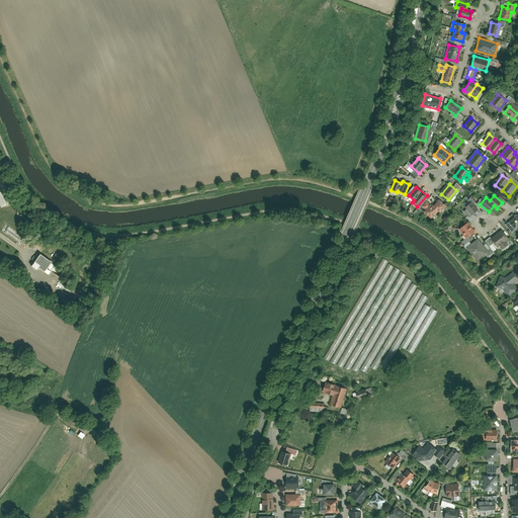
[(446,205),(438,199),(433,205),(427,200),(421,207),(425,210),(423,212),(429,219),(435,211),(438,214),(446,205)]
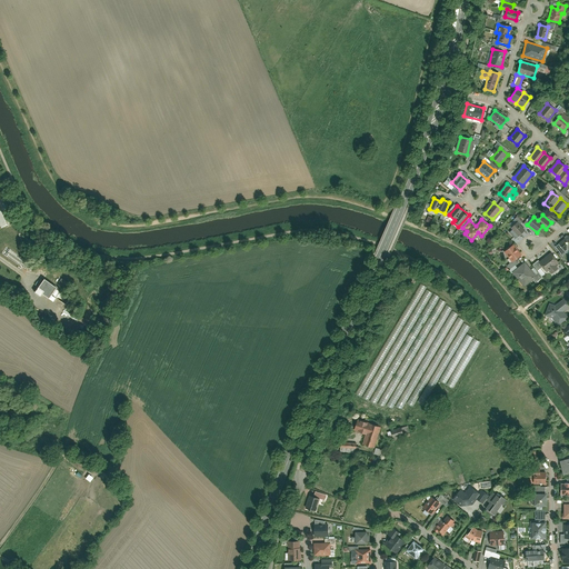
[(525,231),(517,223),(510,229),(518,237),(525,231)]
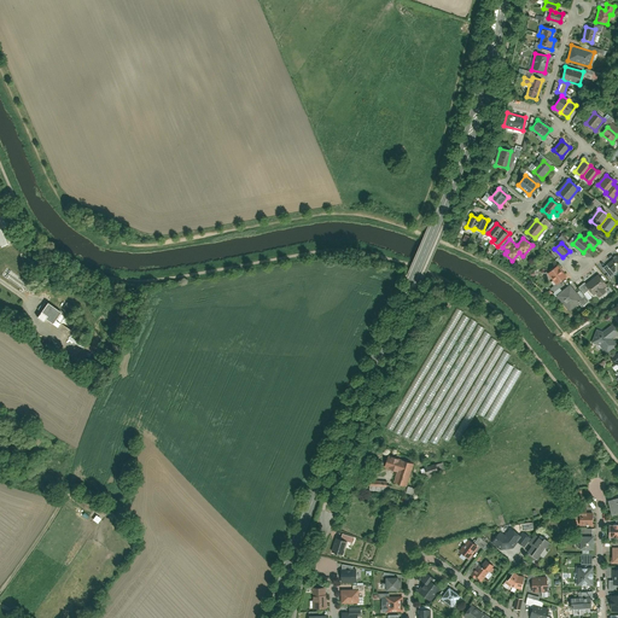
[(617,255),(604,266),(610,274),(616,269),(617,270),(617,255)]
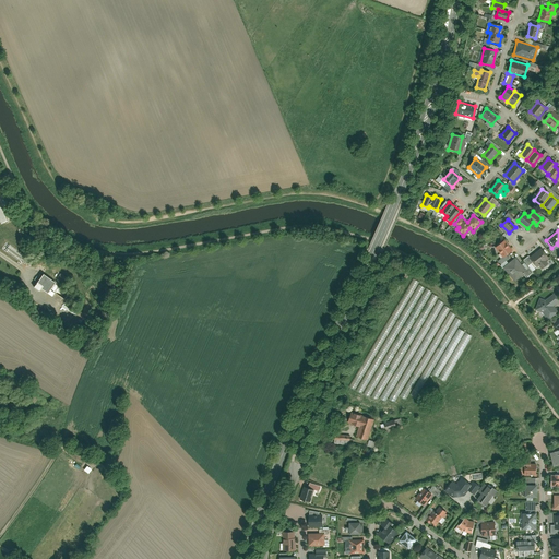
[(503,241),(495,248),(502,258),(512,251),(503,241)]
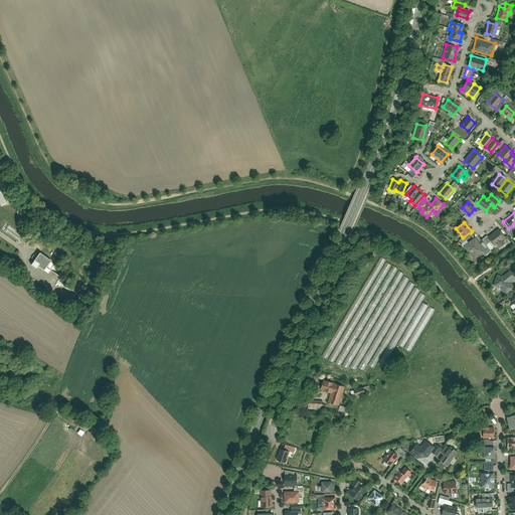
[(507,237),(499,228),(489,237),(487,235),(483,239),(491,248),(496,243),(500,247),(506,242),(504,239),(507,237)]
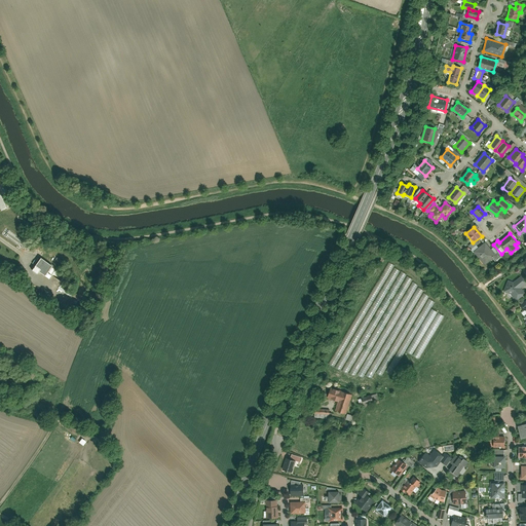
[(486,241),(473,252),(484,266),(497,255),(486,241)]
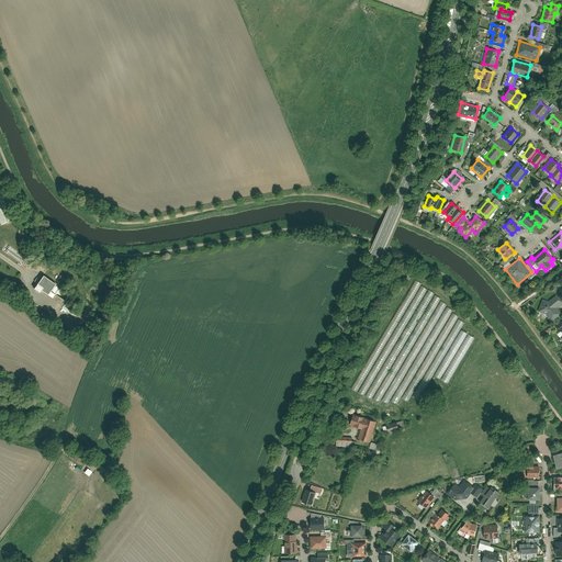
[(34,281),(37,283),(34,288),(42,293),(43,290),(56,299),(58,294),(55,292),(59,285),(44,276),(43,277),(40,274),(34,281)]
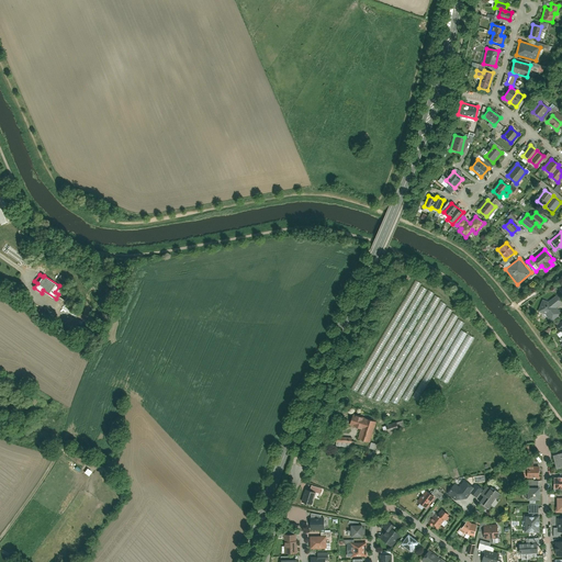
[(551,323),(561,315),(557,308),(561,304),(561,300),(559,295),(548,302),(543,300),(538,312),(546,315),(551,323)]
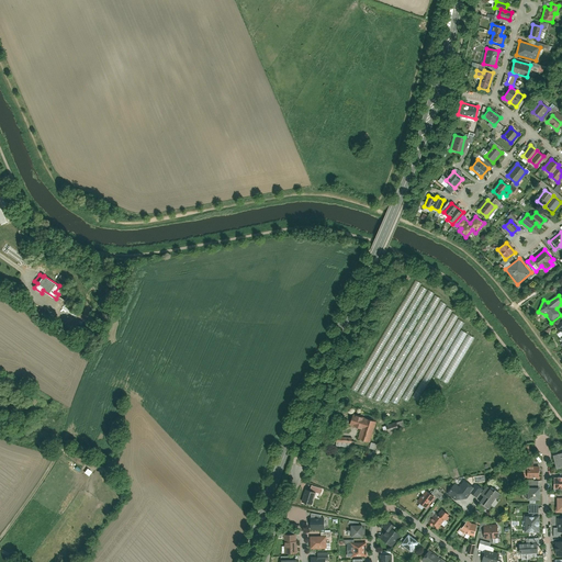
[(440,302),(435,313),(439,315),(445,304),(440,302)]
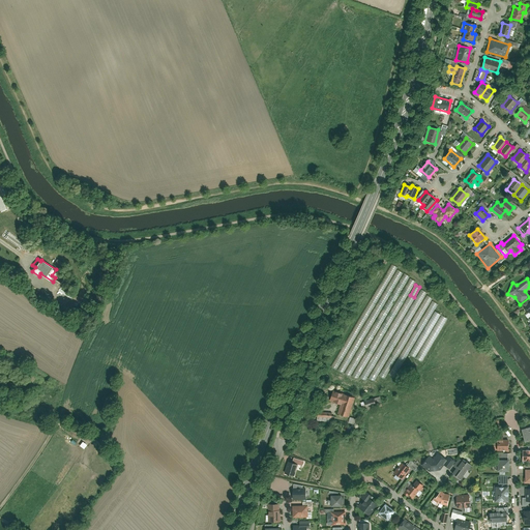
[(416,298),(420,300),(425,293),(421,290),(416,298)]
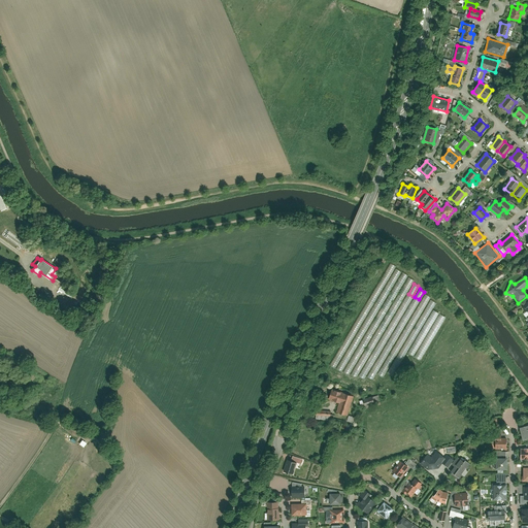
[(330,390),(328,398),(339,401),(336,413),(348,416),(353,396),(330,390)]
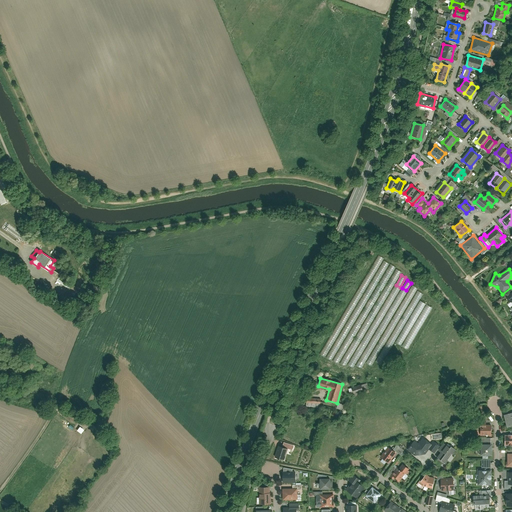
[(362,391),(360,385),(352,388),(354,394),(362,391)]
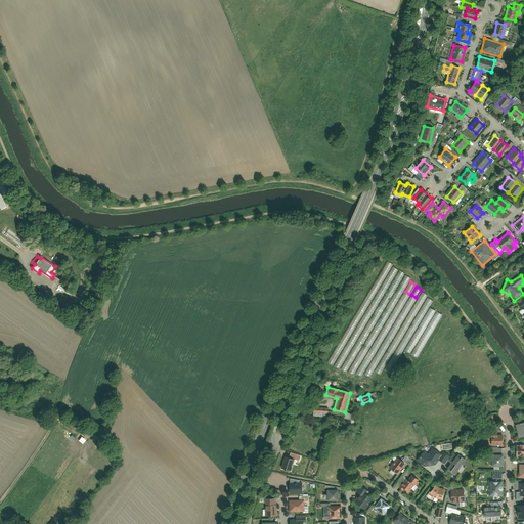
[(523,432),(523,420),(515,423),(519,434),(523,432)]
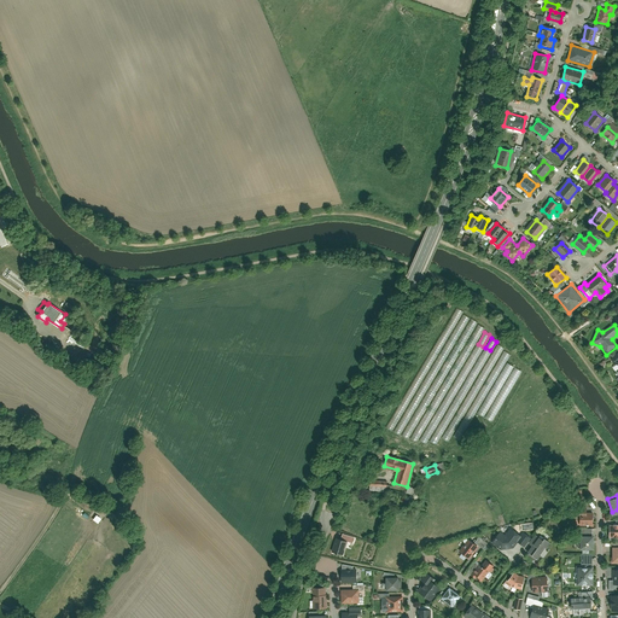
[(578,524),(593,524),(593,512),(578,512),(578,524)]
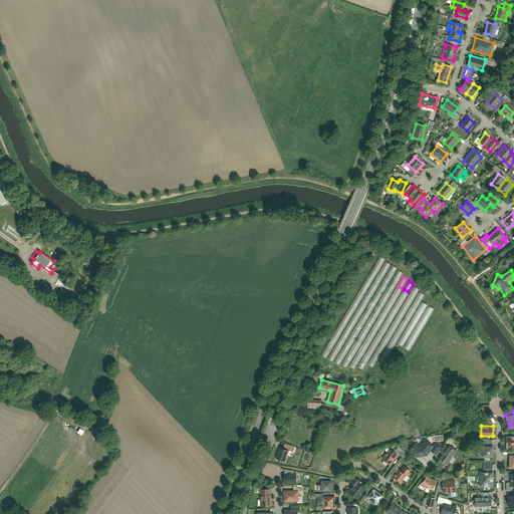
[(437,459),(446,466),(457,451),(448,444),(444,449),(436,443),(433,446),(426,441),(421,448),(427,453),(429,451),(438,458),(437,459)]
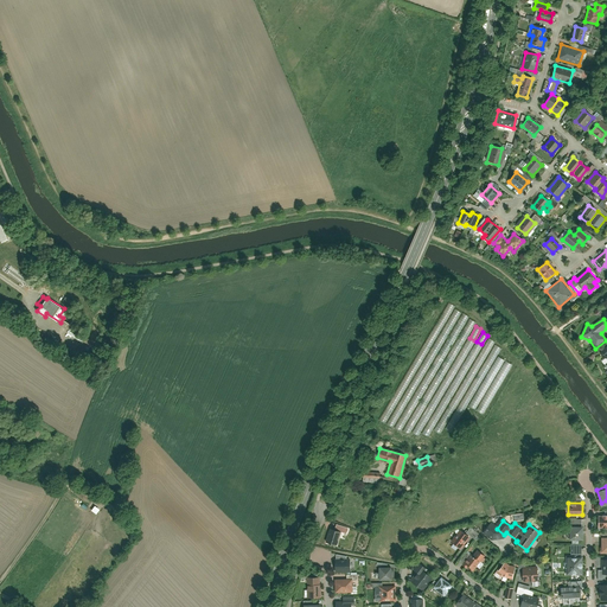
[(582,540),(582,526),(568,526),(569,540),(582,540)]
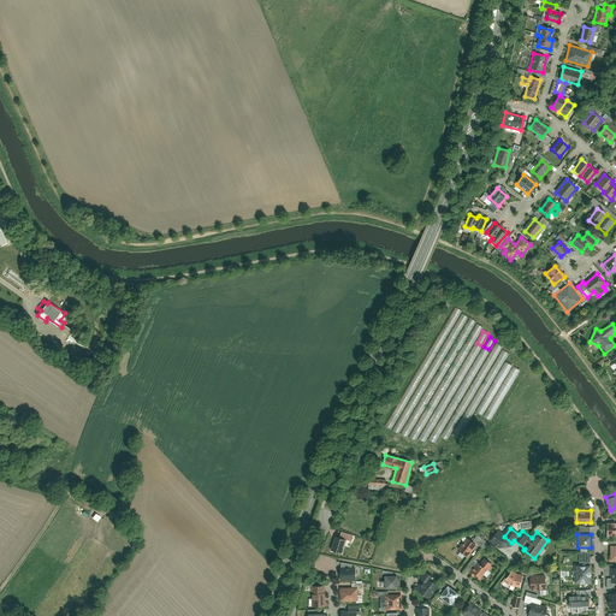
[(335,535),(330,550),(343,555),(348,539),(335,535)]
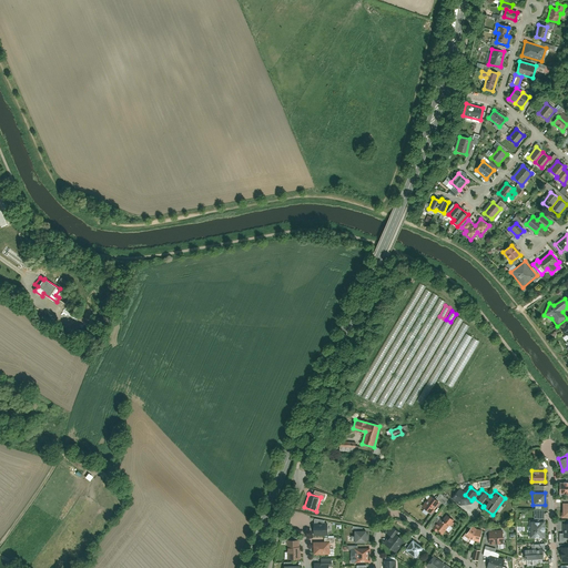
[(438,503),(432,497),(424,507),(432,513),(438,503)]
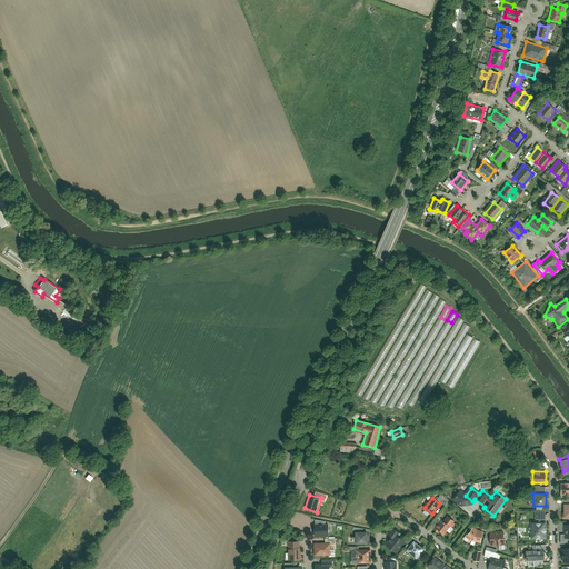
[(441,519),(435,528),(441,533),(453,520),(448,516),(443,521),(441,519)]
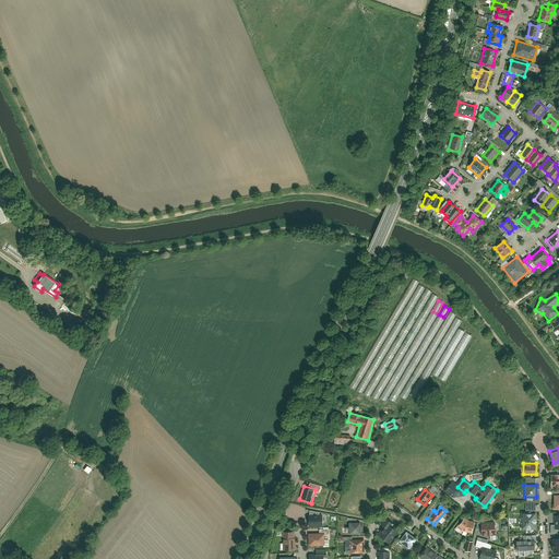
[(522,530),(536,530),(536,513),(522,513),(522,530)]
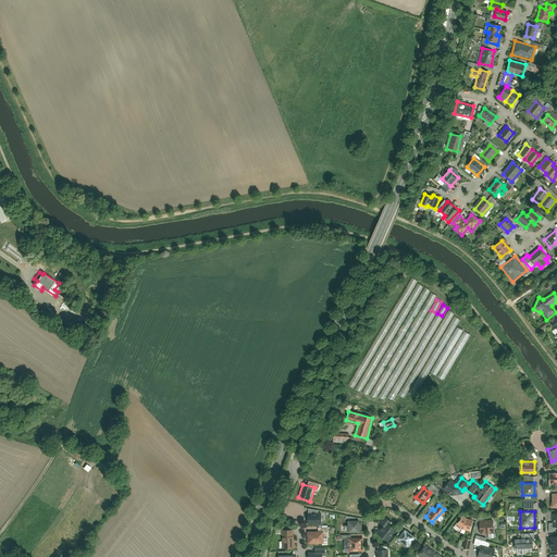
[(308,523),(321,523),(322,515),(309,514),(308,523)]
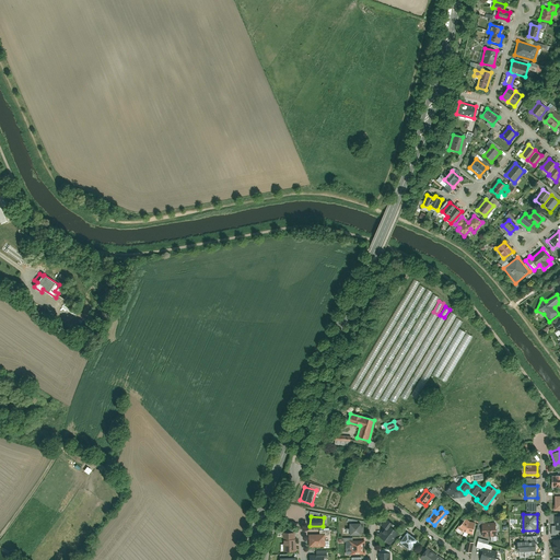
[(394,525),(387,518),(382,526),(386,529),(381,537),(387,543),(396,533),(391,528),(394,525)]
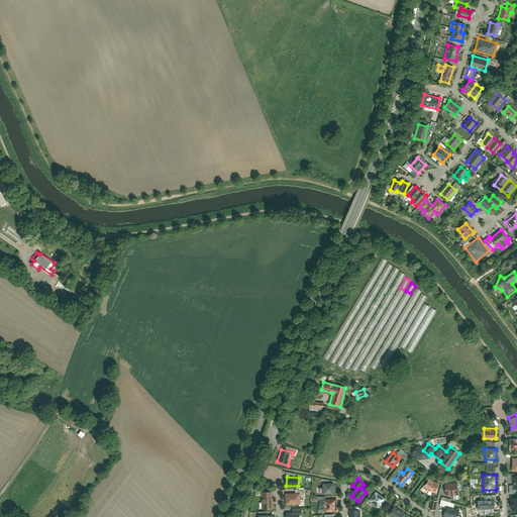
[(428,491),(437,491),(438,483),(432,482),(428,480),(420,489),(425,493),(428,491)]
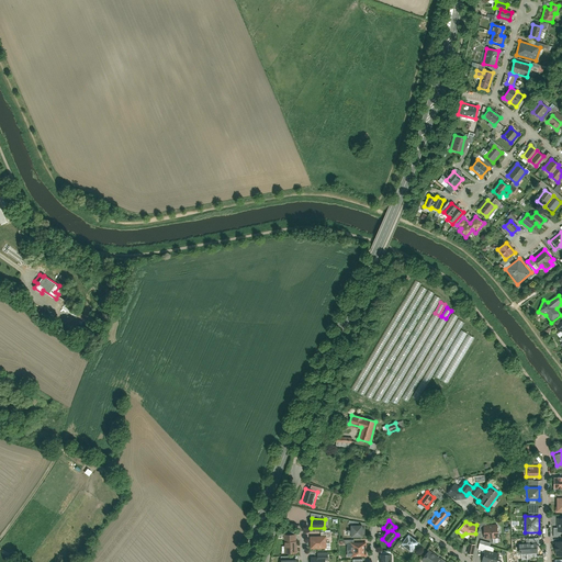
[(498,537),(497,524),(484,524),(485,538),(498,537)]
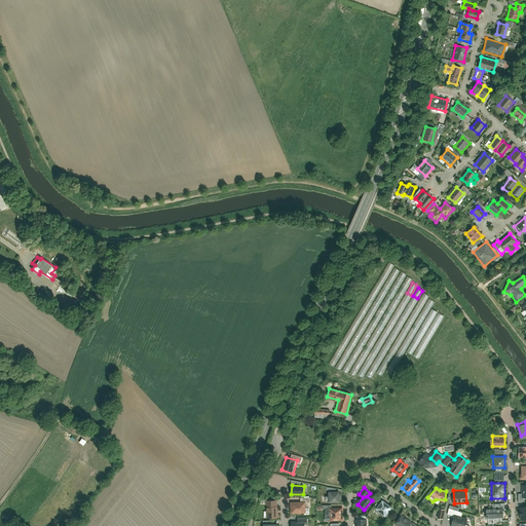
[(327,491),(327,502),(339,501),(338,491),(327,491)]
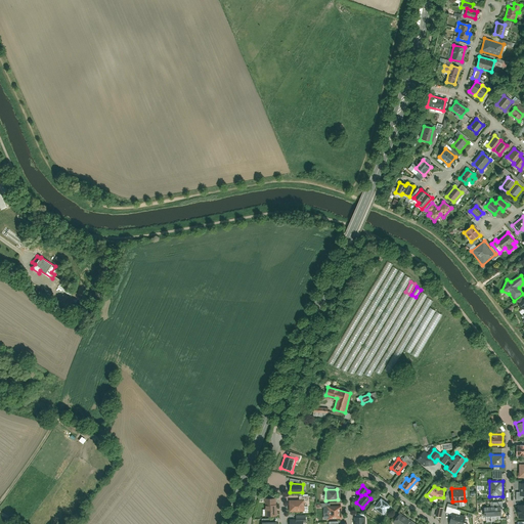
[(275,515),(274,498),(264,498),(265,516),(275,515)]
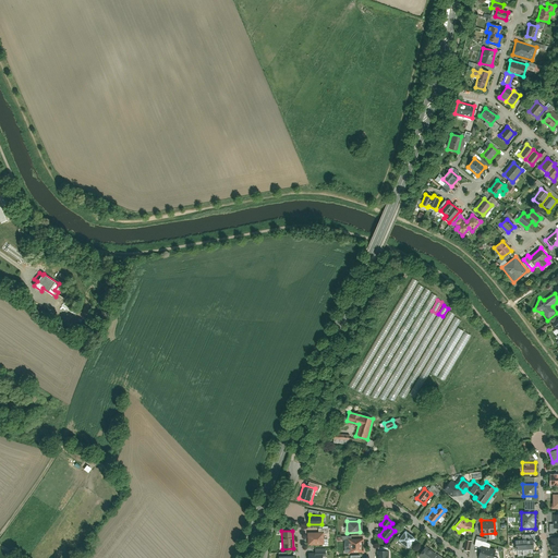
[(409,547),(416,538),(408,531),(400,540),(409,547)]
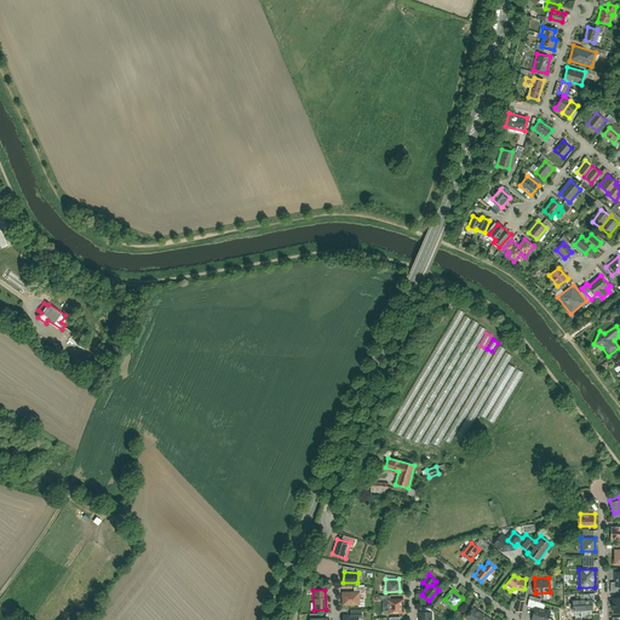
[(342,592),(343,606),(360,606),(360,591),(342,592)]
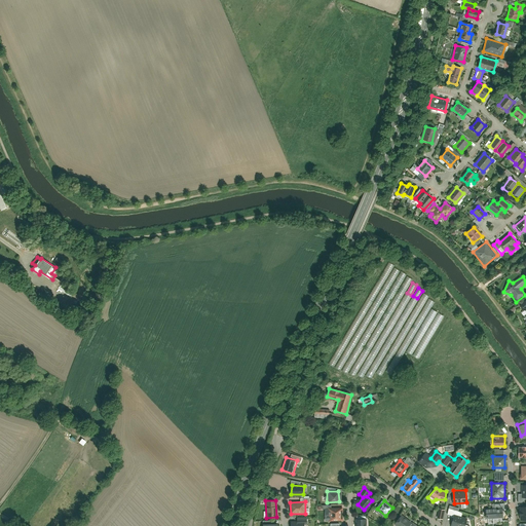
[(503,520),(502,510),(504,510),(503,503),(492,504),(493,510),(486,510),(487,523),(495,522),(495,520),(503,520)]
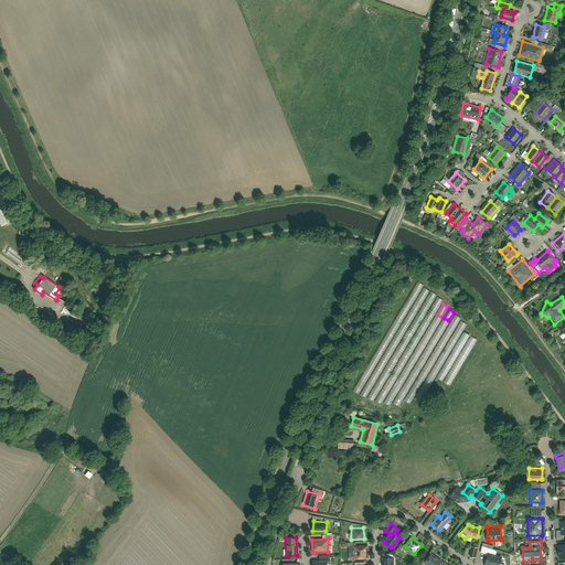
[(353,560),(368,560),(368,545),(353,546),(353,560)]
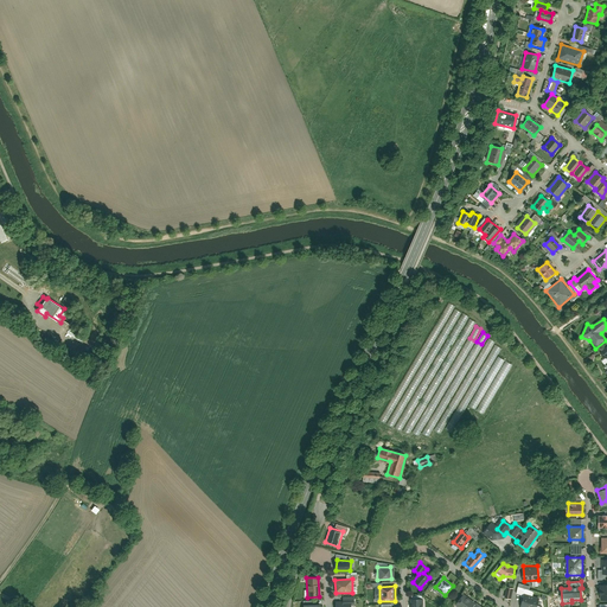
[(457,604),(460,606),(472,606),(474,604),(464,595),(457,604)]
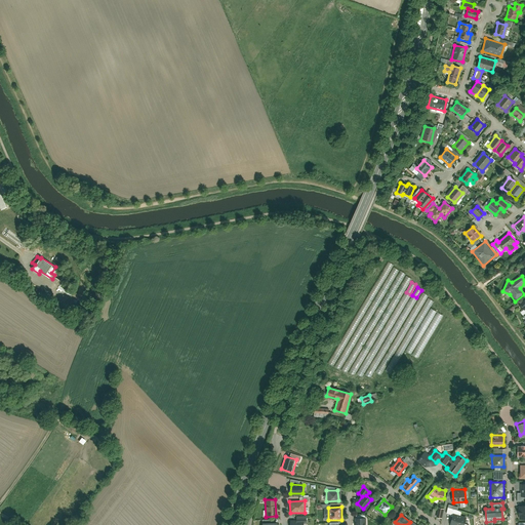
[(452,524),(465,524),(467,519),(455,515),(452,524)]
